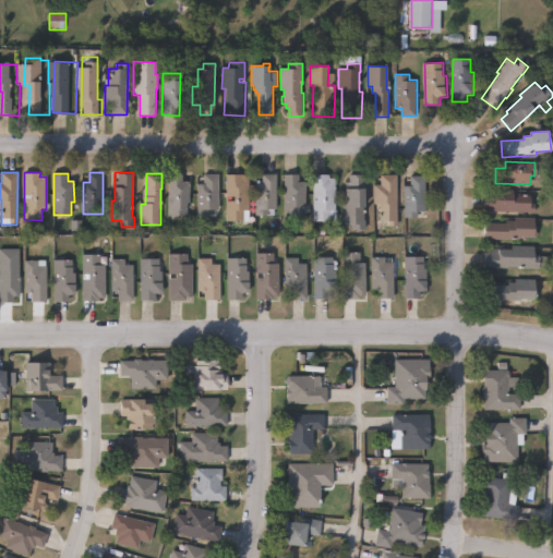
[(211,216),(199,216),(199,184),(204,184),(204,173),(219,173),(219,209),(211,209),(211,216)]
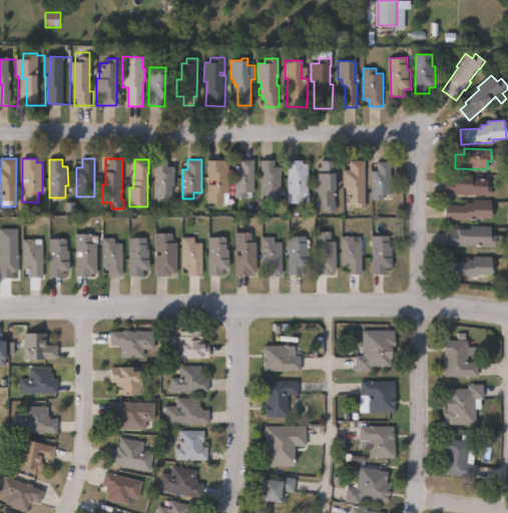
[(167,160),(167,166),(174,166),(174,186),(171,186),(171,198),(154,198),(155,160),(167,160)]
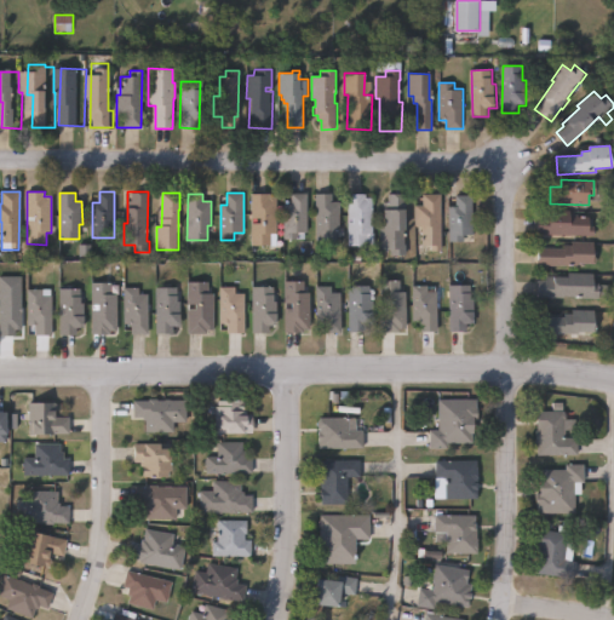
[(270,194),(270,197),(276,197),(276,234),(277,234),(277,246),(252,246),(252,224),(256,224),(256,218),(251,218),(252,194),(270,194)]
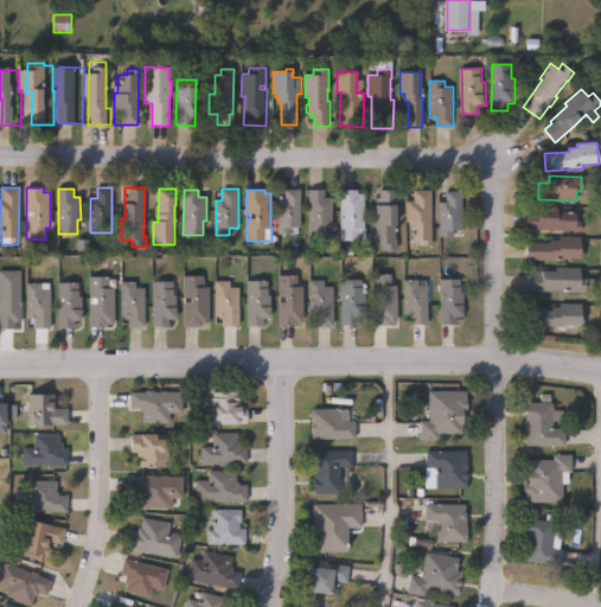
[(299,228),(299,235),(293,235),(293,228),(292,228),(292,234),(279,235),(279,199),(286,199),(286,190),(300,190),(300,228),(299,228)]
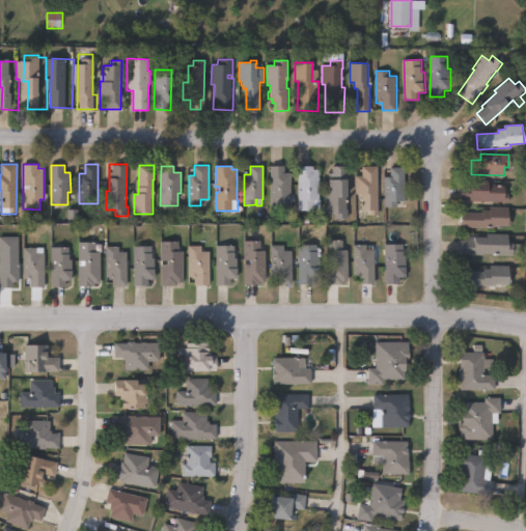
[(284,166),(284,173),(291,173),(291,194),(287,194),(287,199),(288,199),(288,206),(270,205),(271,166),(284,166)]
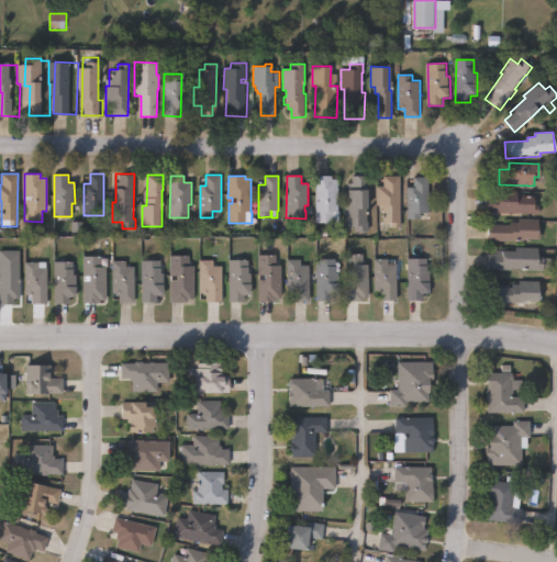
[(332,176),(332,179),(338,179),(338,222),(334,222),(334,224),(320,225),(320,223),(316,223),(315,176),(332,176)]
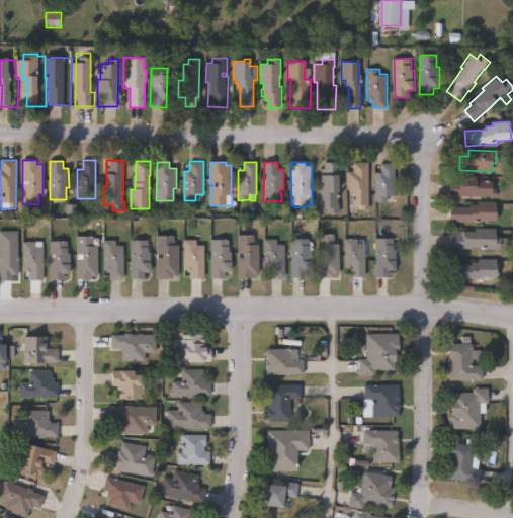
[(335,184),(335,194),(338,194),(339,204),(340,204),(340,213),(327,213),(327,208),(318,208),(318,189),(321,189),(321,175),(325,175),(325,162),(339,162),(339,184),(335,184)]
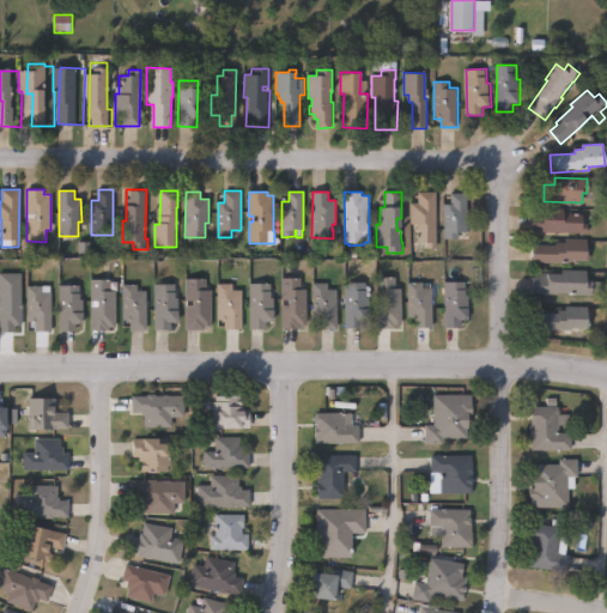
[(436,193),(437,249),(429,249),(429,243),(418,243),(418,224),(412,224),(412,204),(419,204),(419,193),(436,193)]
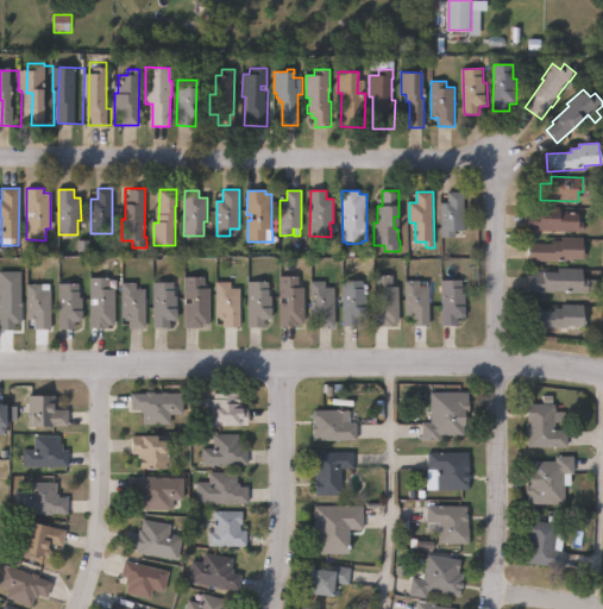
[(465,192),(464,231),(457,231),(457,238),(441,237),(443,202),(447,202),(448,192),(465,192)]
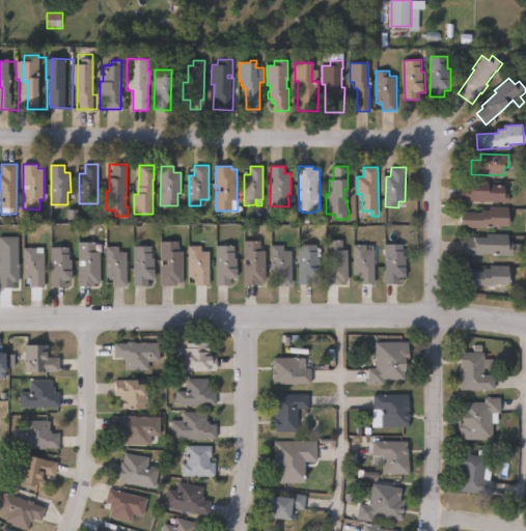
[(505,185),(504,193),(510,194),(509,202),(462,200),(462,186),(469,187),(469,179),(490,179),(490,184),(505,185)]
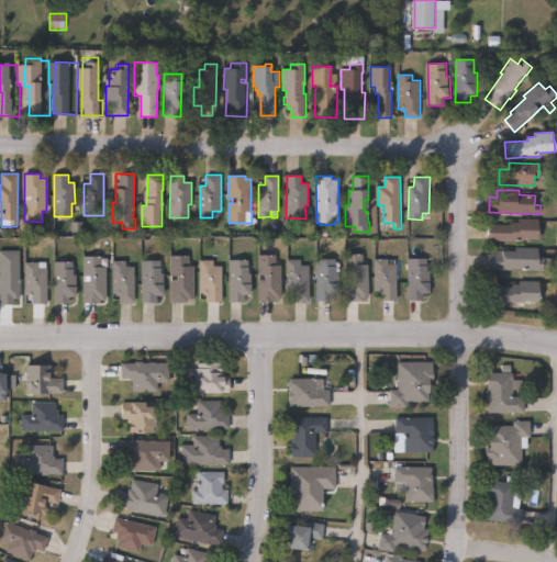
[(539,220),(539,228),(541,228),(541,239),(524,239),(524,242),(488,240),(489,225),(512,225),(512,223),(519,223),(519,220),(539,220)]
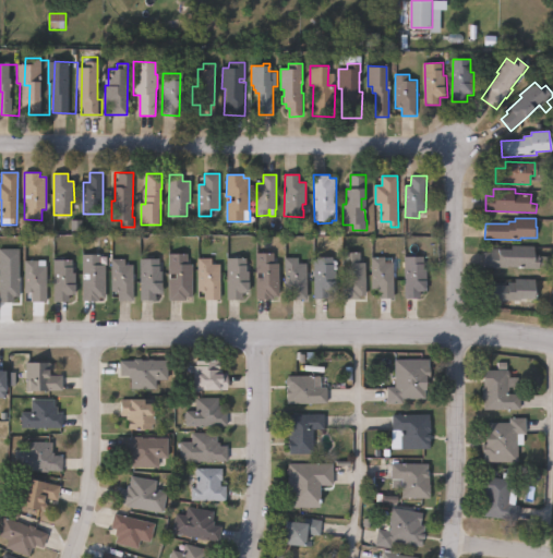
[(536,246),(536,256),(540,256),(539,269),(484,266),(485,252),(497,253),(497,249),(512,250),(512,245),(536,246)]
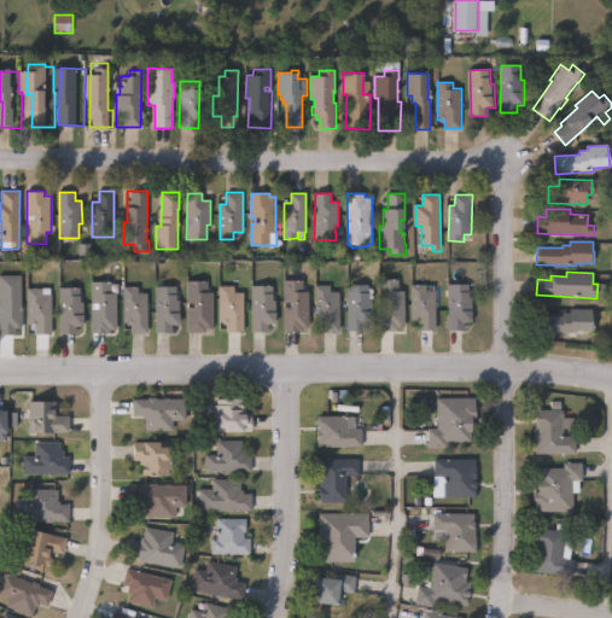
[(406,291),(404,331),(379,331),(380,279),(400,280),(400,291),(406,291)]
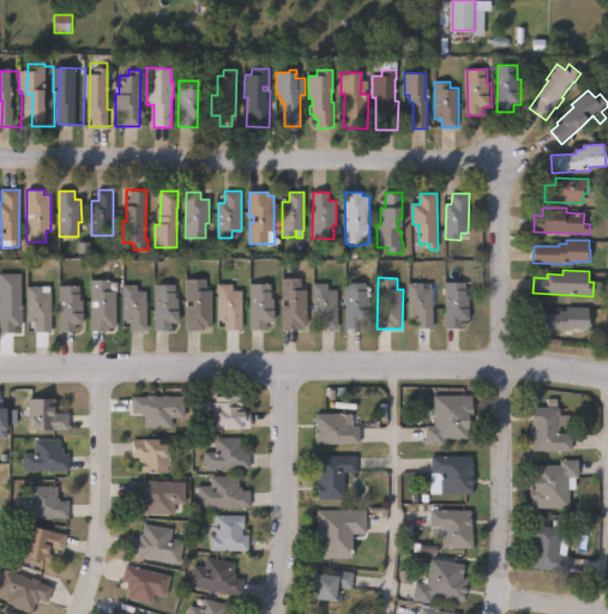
[(301,278),(301,290),(307,290),(307,325),(301,325),(301,330),(283,330),(283,306),(289,306),(289,300),(282,300),(282,278),(301,278)]
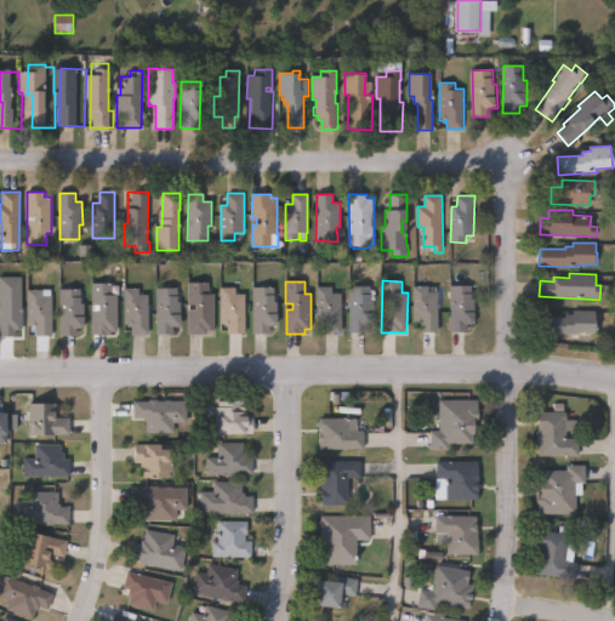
[(112,283),(112,295),(117,295),(117,332),(110,332),(110,336),(91,336),(91,283),(112,283)]
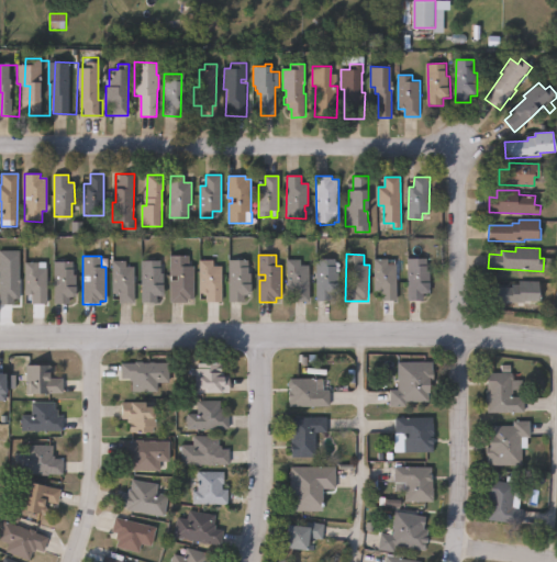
[(187,256),(187,266),(192,266),(191,299),(188,299),(188,303),(170,303),(170,281),(176,281),(176,277),(169,277),(169,256),(187,256)]
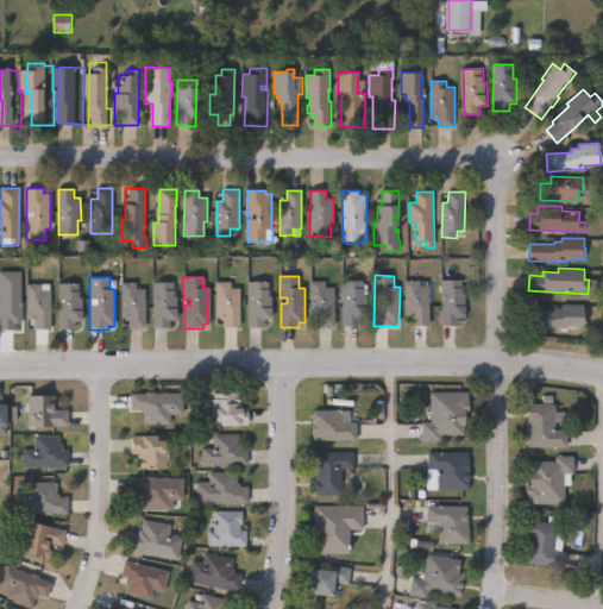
[(22,280),(22,292),(20,292),(19,327),(14,326),(14,330),(1,330),(2,280),(22,280)]
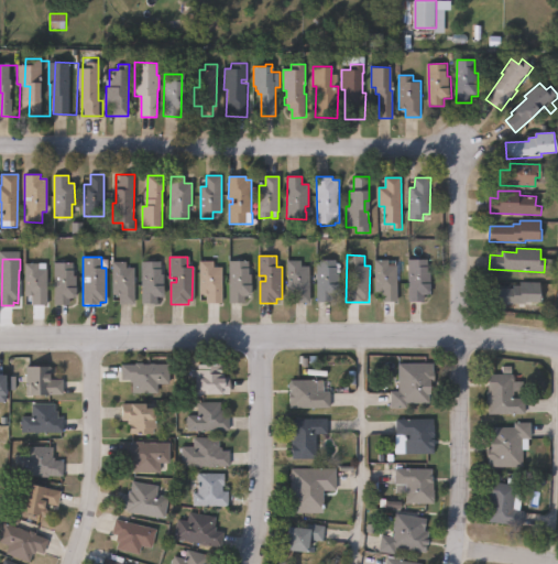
[(428,259),(428,272),(431,272),(431,291),(425,291),(425,302),(409,302),(409,259),(428,259)]
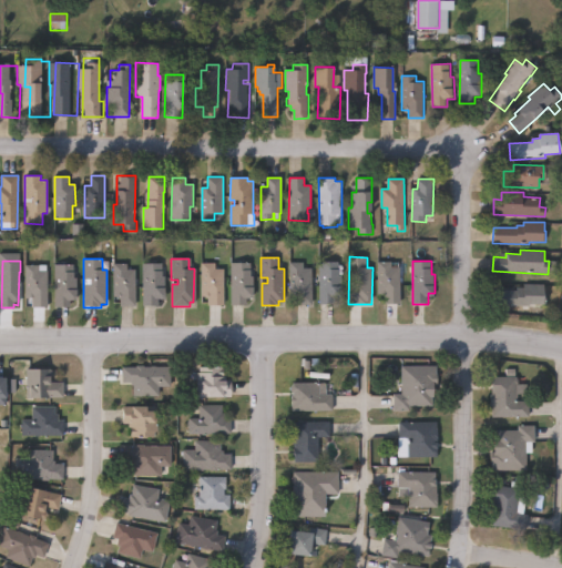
[(304,262),(304,267),(313,269),(312,305),(297,305),(297,295),(290,295),(290,262),(304,262)]
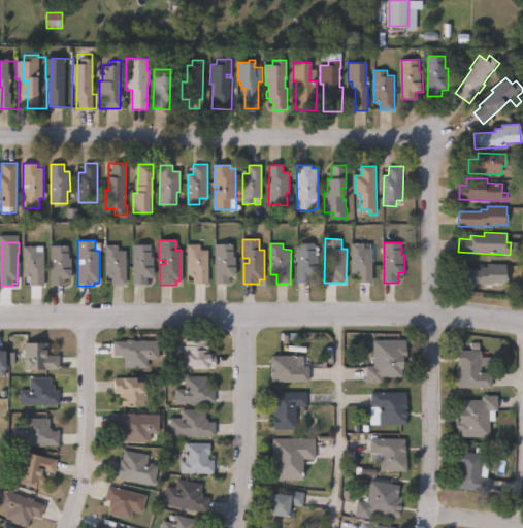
[(315,243),(316,257),(318,257),(319,277),(313,277),(313,283),(298,283),(298,243),(315,243)]
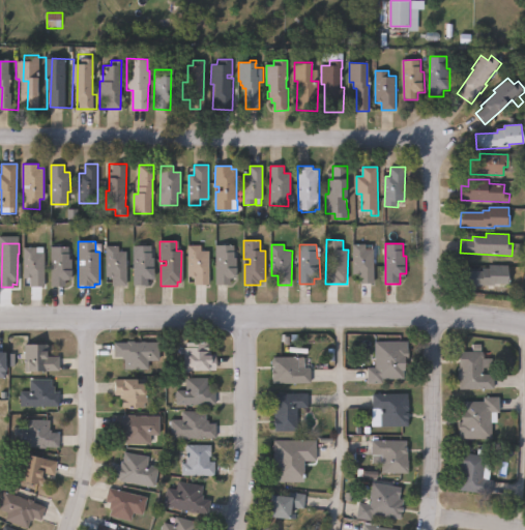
[(367,244),(367,249),(374,249),(374,284),(360,284),(360,275),(353,275),(353,244),(367,244)]
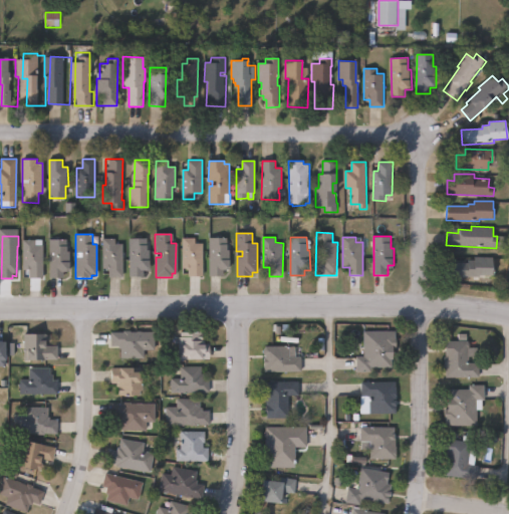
[(114,238),(114,244),(122,244),(122,277),(109,277),(109,268),(102,268),(102,239),(114,238)]
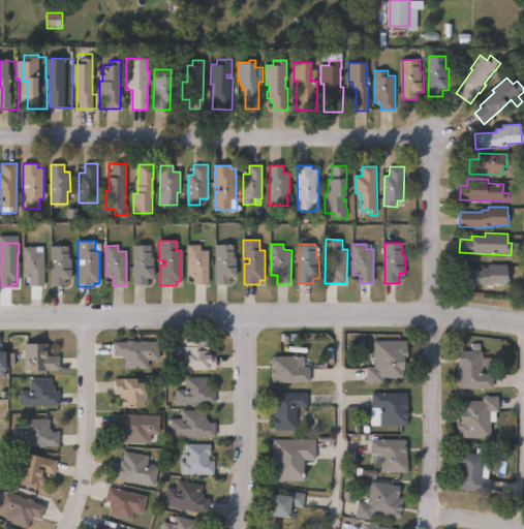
[(199,245),(199,251),(208,251),(208,284),(194,284),(195,276),(187,276),(187,245),(199,245)]
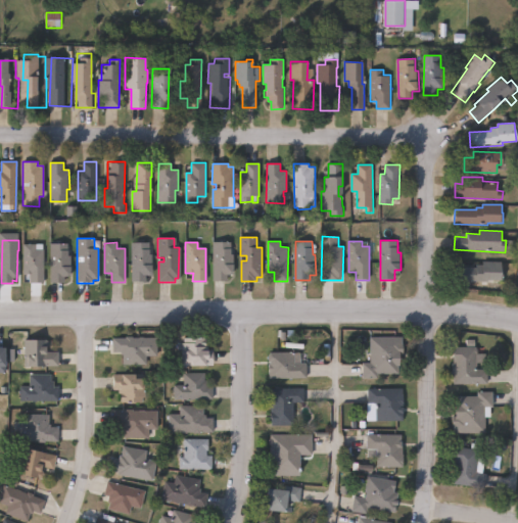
[(230,242),(230,254),(234,254),(234,275),(228,275),(228,281),(212,281),(213,242),(230,242)]
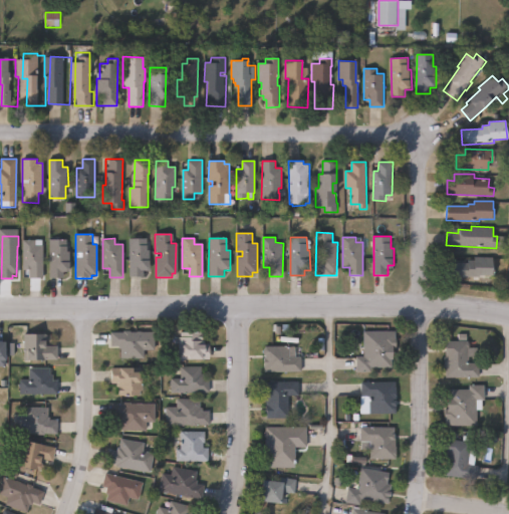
[(66,239),(66,251),(69,251),(69,269),(63,269),(63,278),(49,278),(49,239),(66,239)]
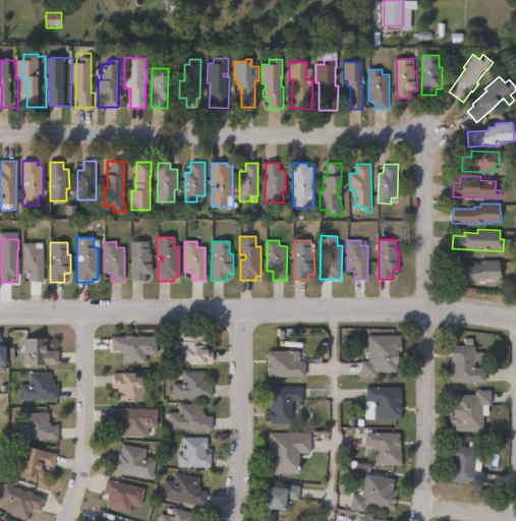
[(148,242),(148,253),(151,253),(151,275),(146,275),(146,280),(130,280),(130,242),(148,242)]
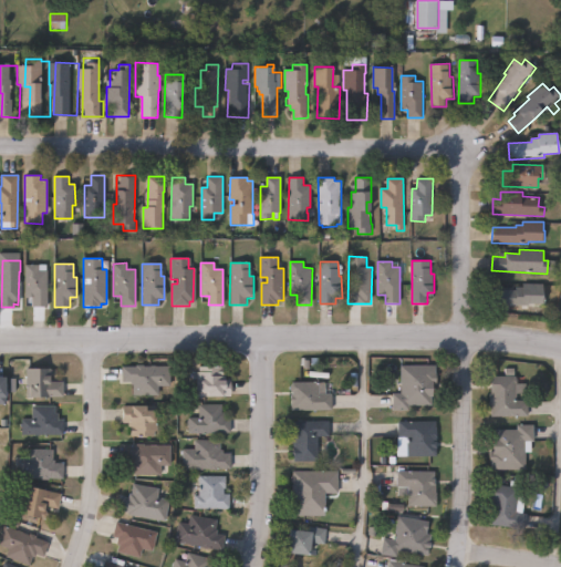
[(39,265),(38,270),(48,270),(47,307),(32,307),(32,298),(24,298),(24,265),(39,265)]
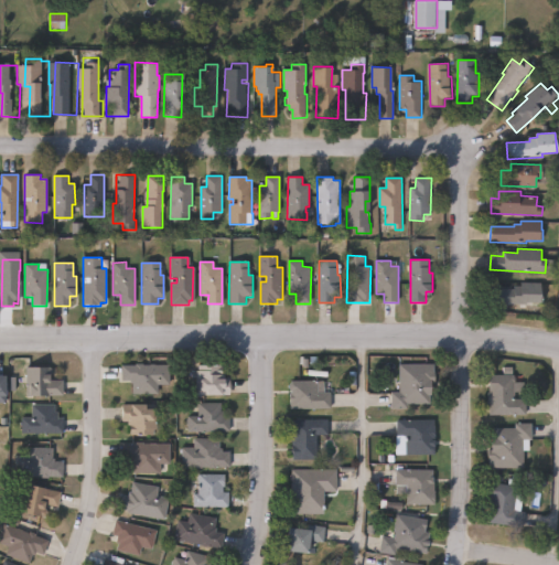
[(541,283),(541,291),(543,291),(543,304),(537,304),(537,305),(514,305),(514,304),(508,304),(508,305),(492,305),(492,289),(514,289),(514,286),(522,286),(522,283),(541,283)]
